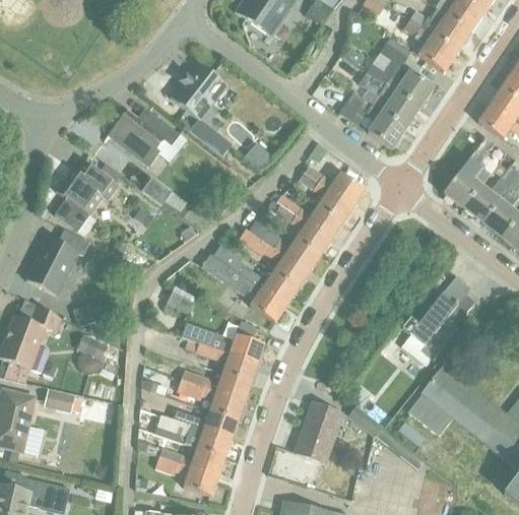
[(243,0),(236,10),(273,37),(299,0),(243,0)]
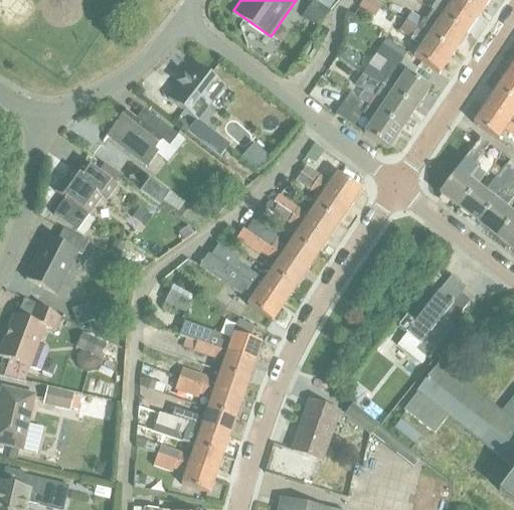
[(319,24),(331,7),(320,0),(311,0),(303,12),(319,24)]
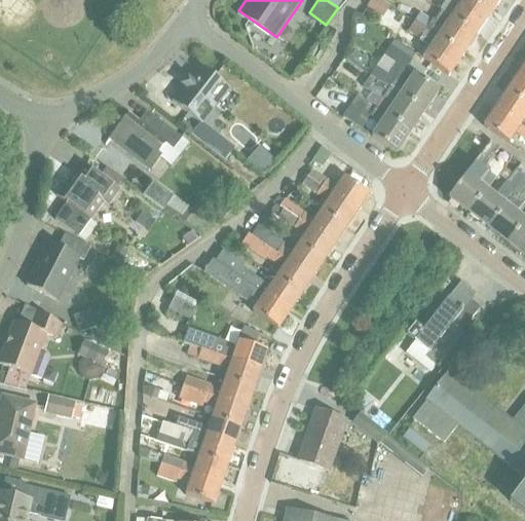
[(386,9),(389,0),(372,0),(371,3),(386,9)]
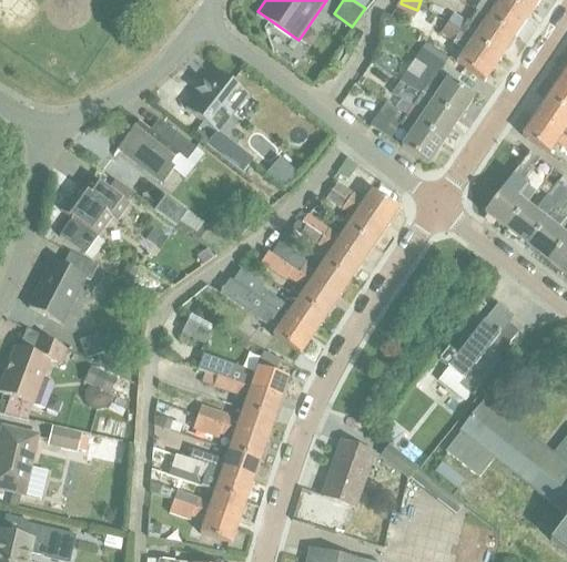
[(414,14),(434,29),(444,14),(425,0),(414,14)]
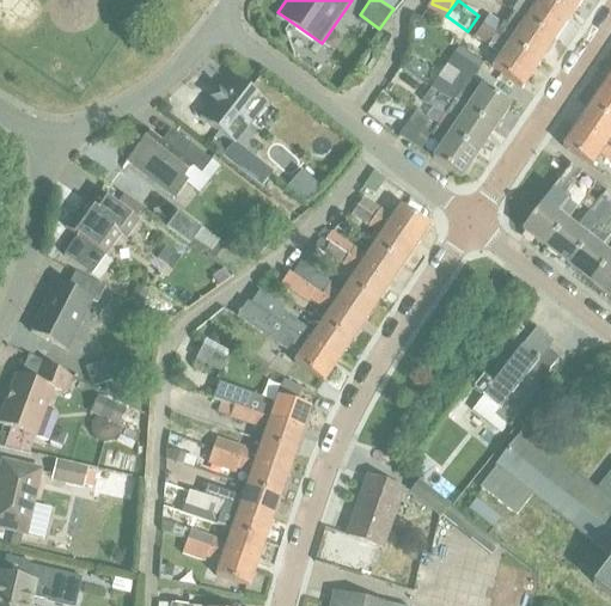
[(519,0),(514,7),(556,36),(572,13),(551,0),(519,0)]
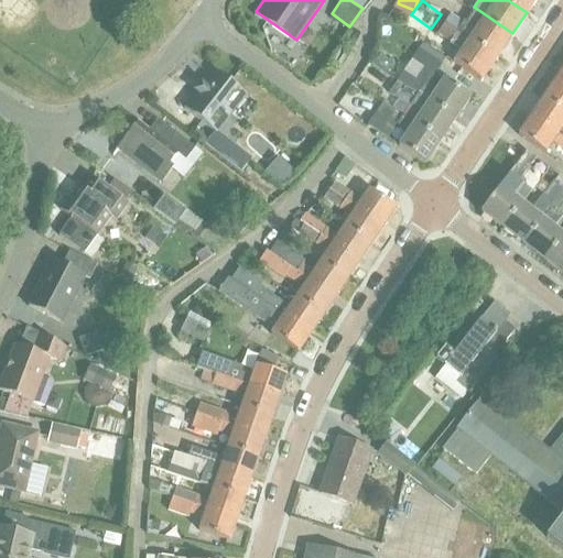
[(508,0),(527,12),(534,0),(508,0)]
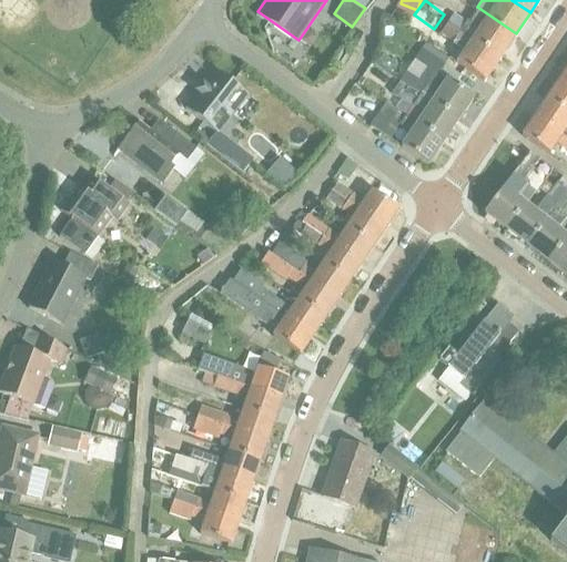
[(455,11),(448,20),(473,37),(500,55),(516,33),(477,7),(471,17),(468,21),(455,11)]
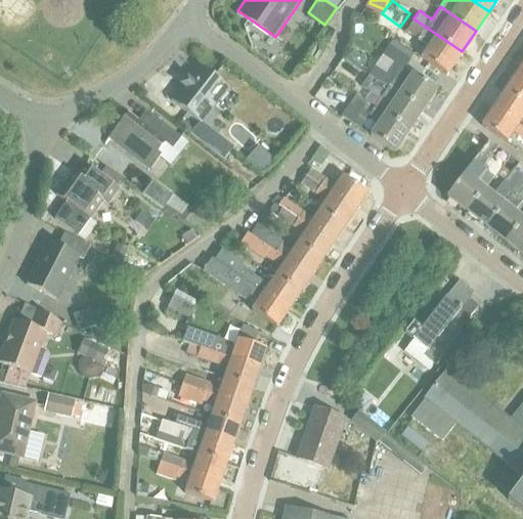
[(436,34),(413,18),(408,28),(420,35),(419,37),(429,44),(422,54),(448,72),(462,51),(436,34)]
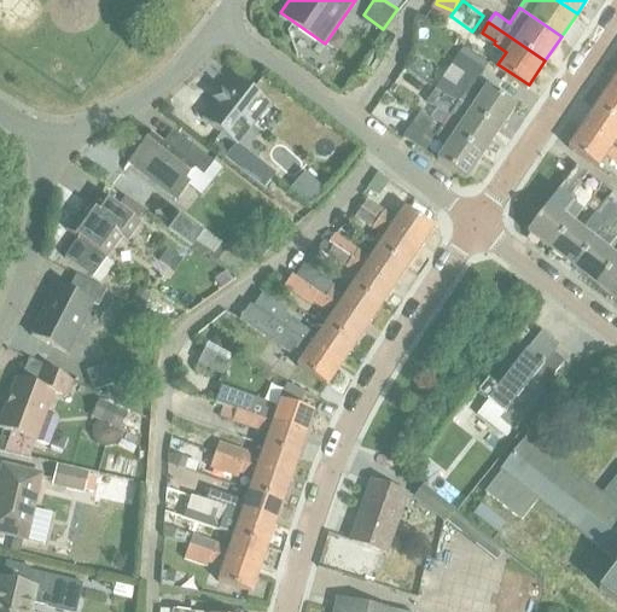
[(460,69),(476,80),(477,76),(484,66),(460,51),(452,64),(460,69)]
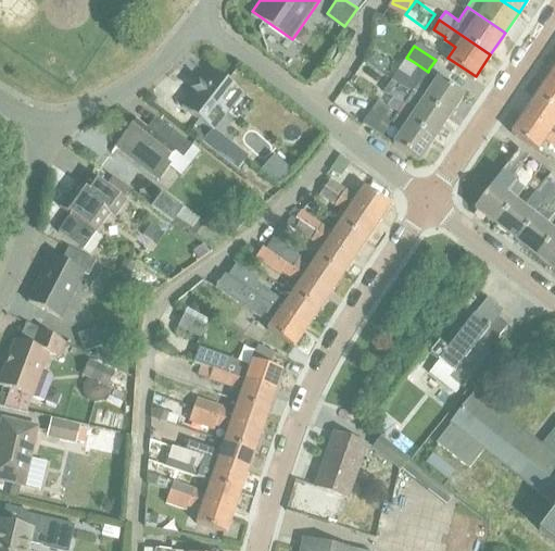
[(399,67),(393,76),(450,115),(465,92),(438,75),(429,69),(428,72),(414,62),(406,73),(399,67)]
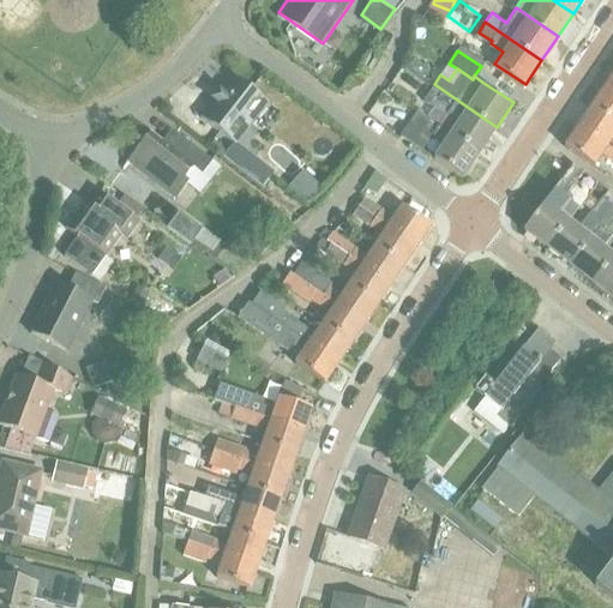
[(202,114),(234,139),(256,112),(259,112),(264,104),(263,102),(266,97),(234,72),(222,88),(220,86),(214,95),(215,96),(202,114)]
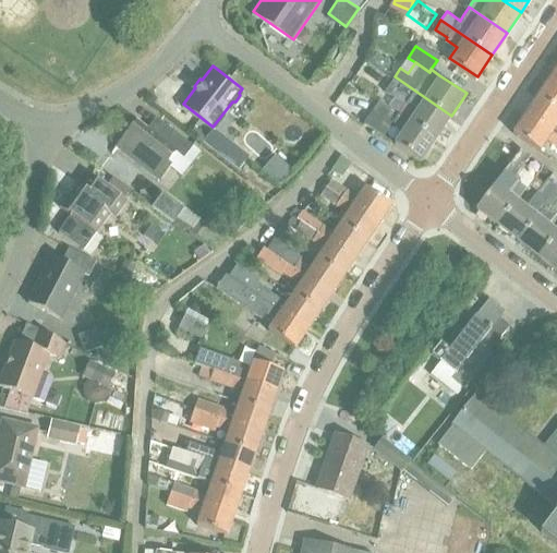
[(419,106),(410,119),(437,136),(451,116),(395,76),(386,89),(406,103),(408,98),(419,106)]
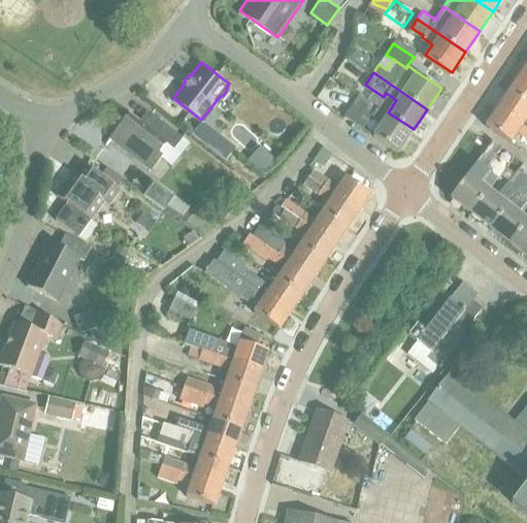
[(526,76),(520,72),(508,89),(526,101),(526,76)]
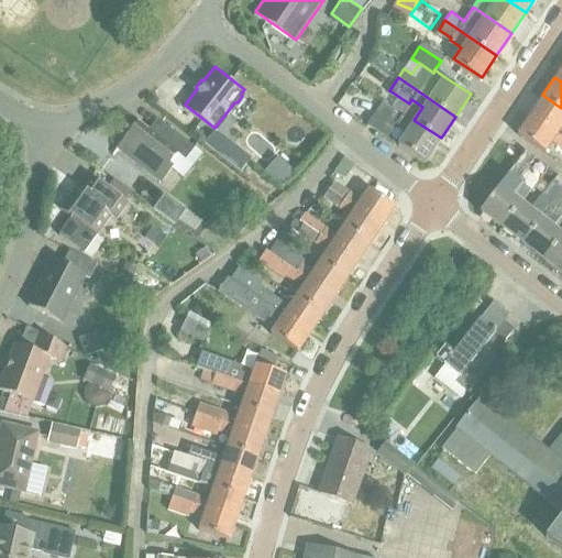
[(354,104),(372,108),(375,96),(356,93),(354,104)]
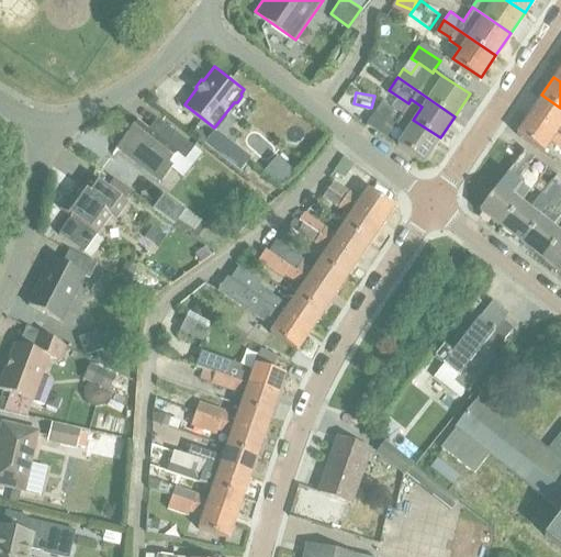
[(528,113),(560,134),(560,108),(541,95),(528,113)]
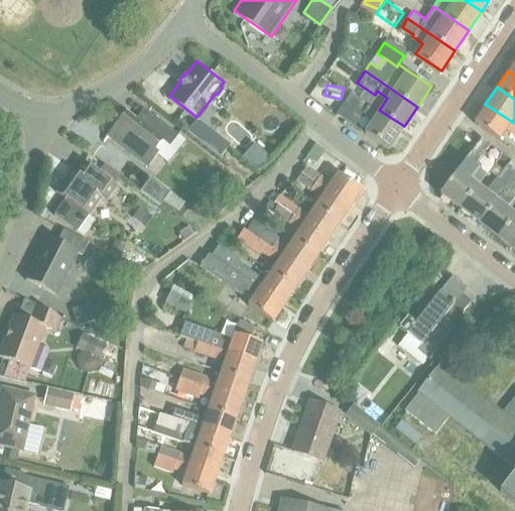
[(355,124),(361,116),(354,111),(362,98),(351,91),(337,112),(355,124)]
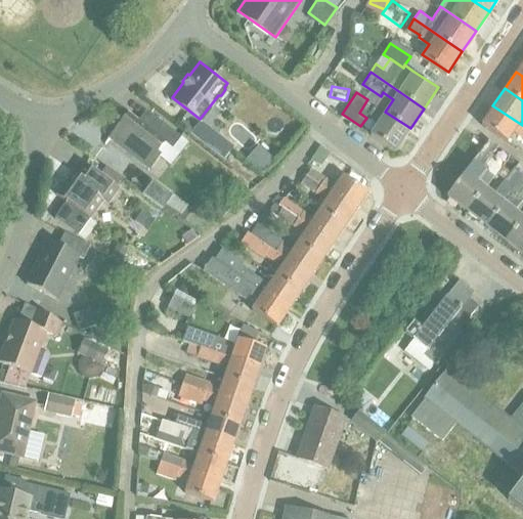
[(410,128),(385,112),(375,104),(369,113),(380,120),(371,132),(396,149),(410,128)]
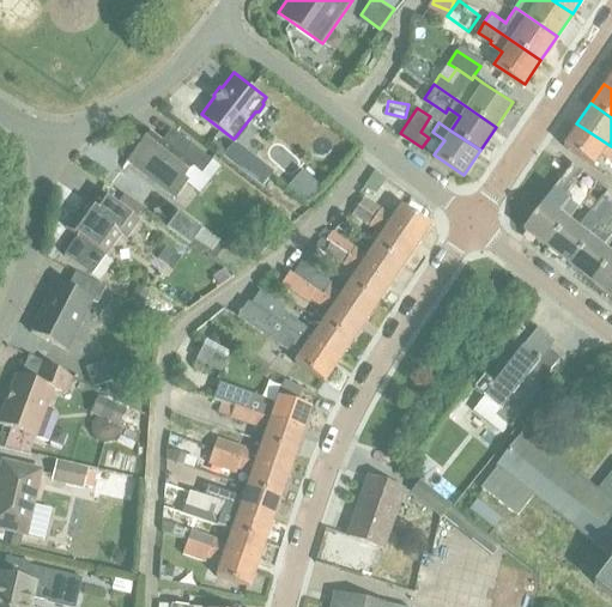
[(611,146),(576,123),(563,143),(593,163),(600,151),(611,158),(611,146)]
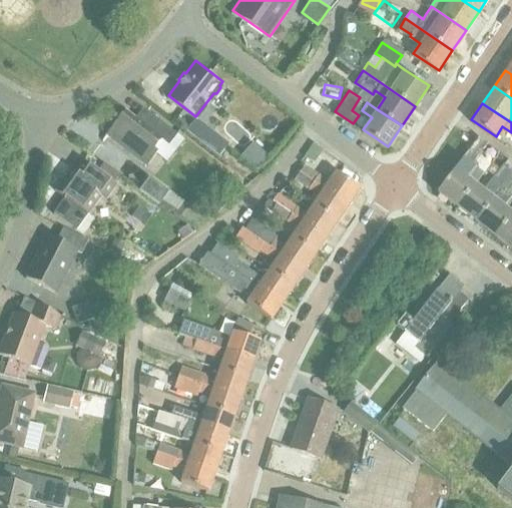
[(169,142),(177,131),(147,107),(139,118),(126,108),(107,132),(147,163),(157,150),(153,147),(161,136),(169,142)]
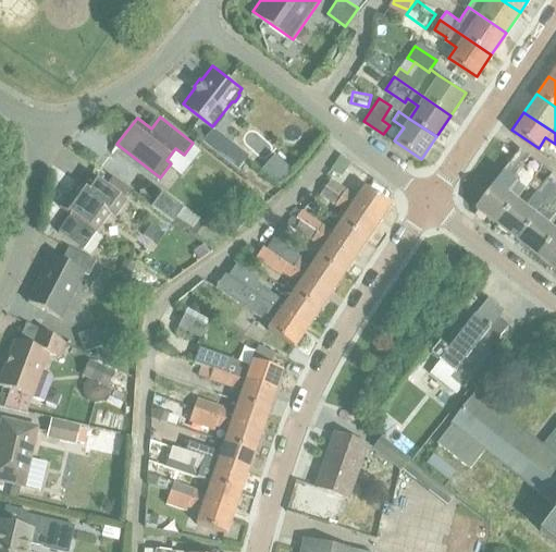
[(281,147),(267,160),(282,178),(296,163),(281,147)]
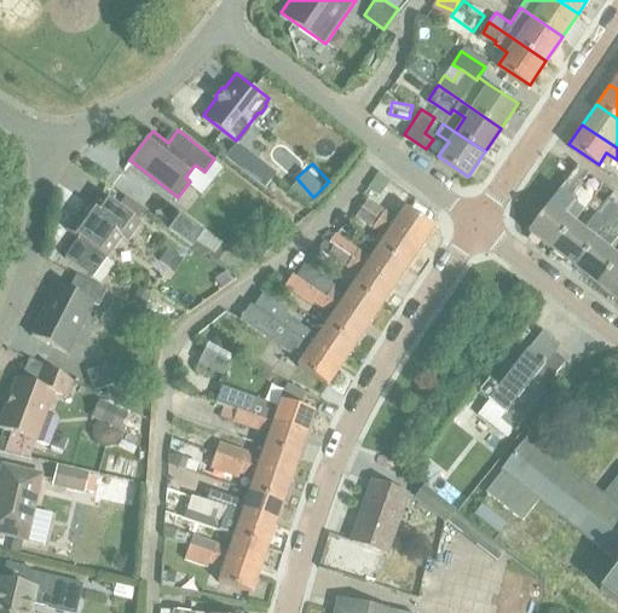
[(529,229),(552,247),(572,219),(582,207),(593,194),(579,183),(589,171),(579,163),(529,229)]
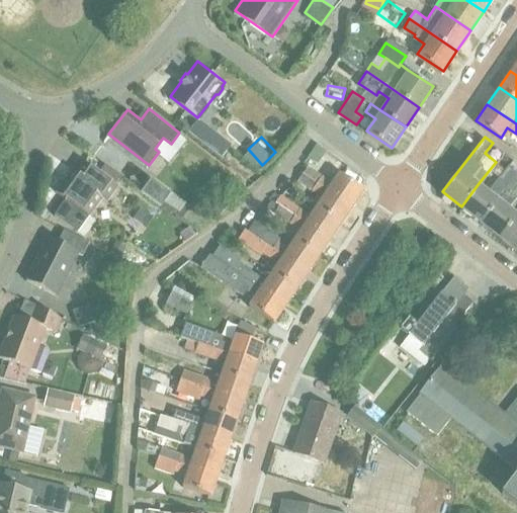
[(55,212),(79,230),(102,196),(107,199),(118,184),(85,160),(77,170),(73,167),(57,189),(66,196),(55,212)]
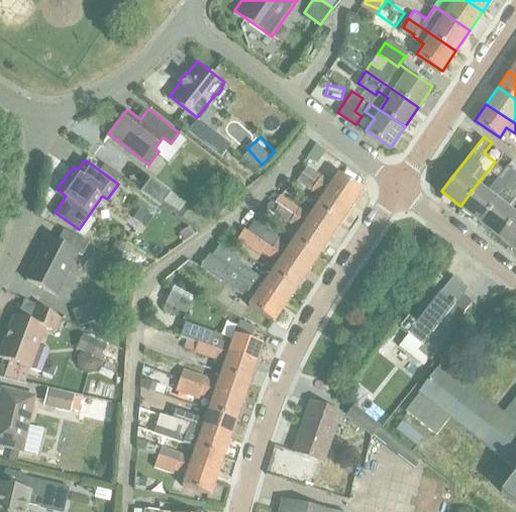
[(307,163),(302,170),(351,204),(363,188),(337,171),(331,179),(307,163)]
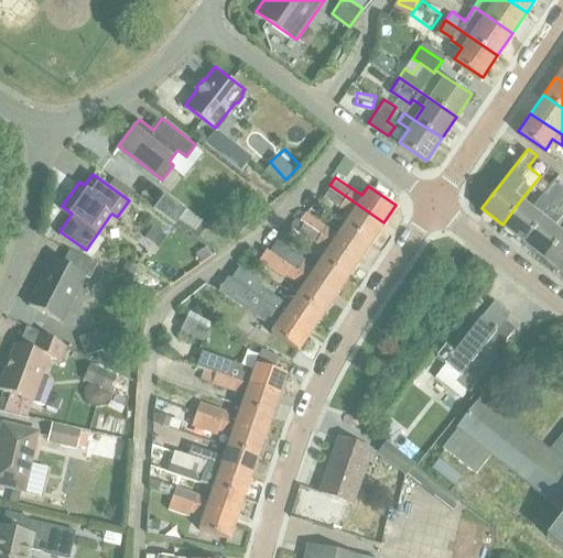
[(502,225),(523,241),(562,189),(562,186),(553,179),(531,207),(521,199),(502,225)]
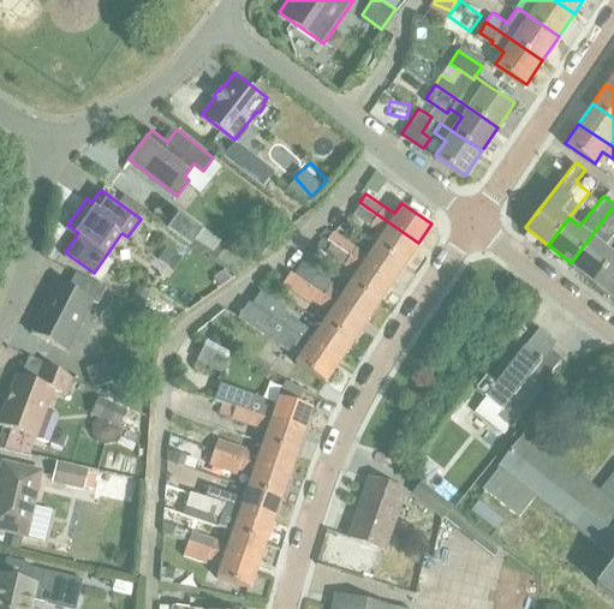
[(382,231),(375,242),(405,262),(418,243),(359,202),(353,212),(382,231)]
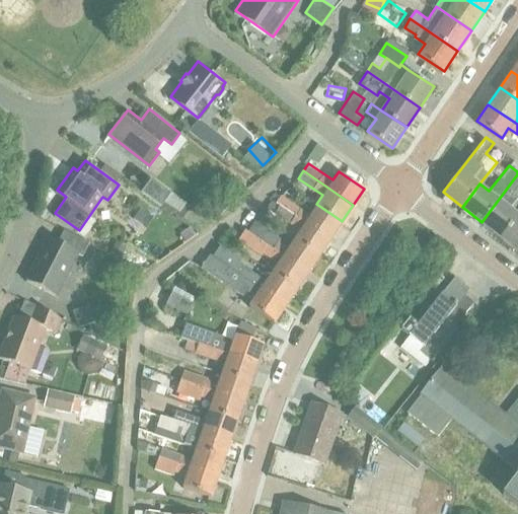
[(517,174),(482,222),(500,236),(517,214),(510,208),(517,197),(517,174)]
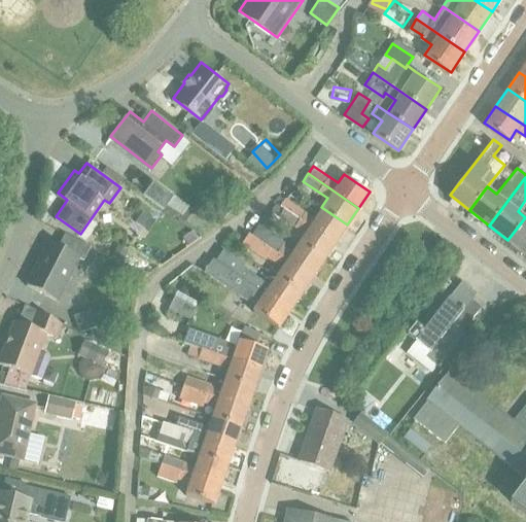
[(154,178),(144,190),(165,206),(174,193),(154,178)]
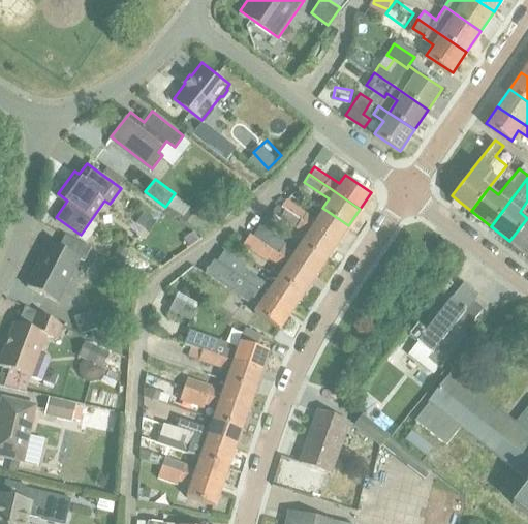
[(281,205),(285,208),(337,243),(348,225),(322,208),(316,217),(286,197),(281,205)]
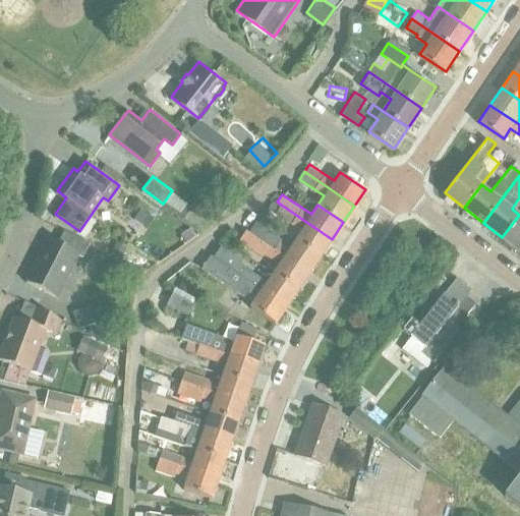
[(301,230),(296,238),(321,254),(332,239),(281,205),(276,212),(301,230)]
